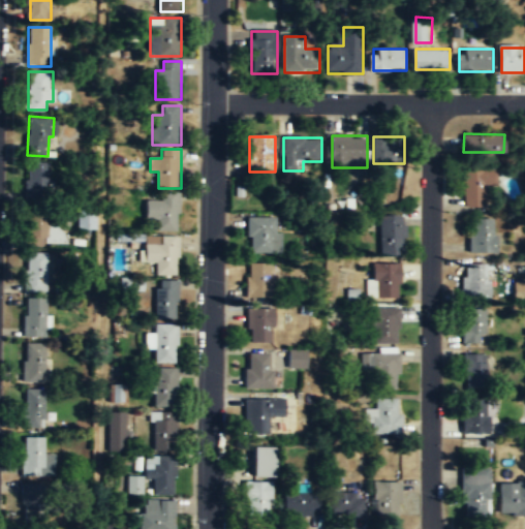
[(49,198),(48,162),(27,163),(28,199),(49,198)]
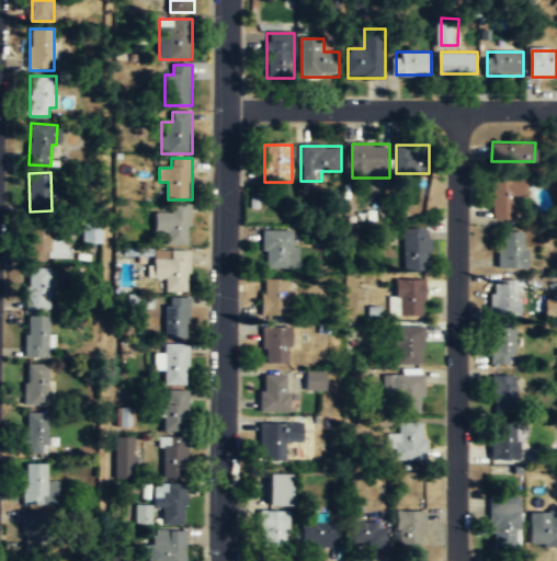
[(515,219),(515,195),(529,195),(529,179),(493,179),(493,218),(515,219)]
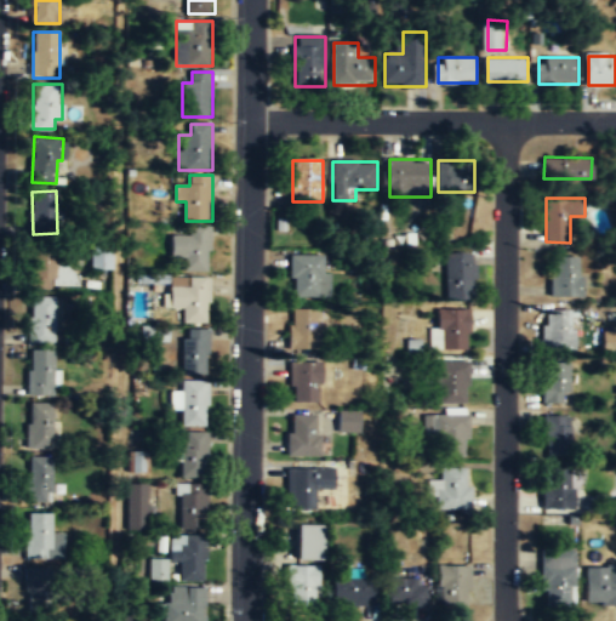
[(211,272),(210,227),(189,227),(189,237),(172,237),(172,258),(184,258),(184,273),(211,272)]
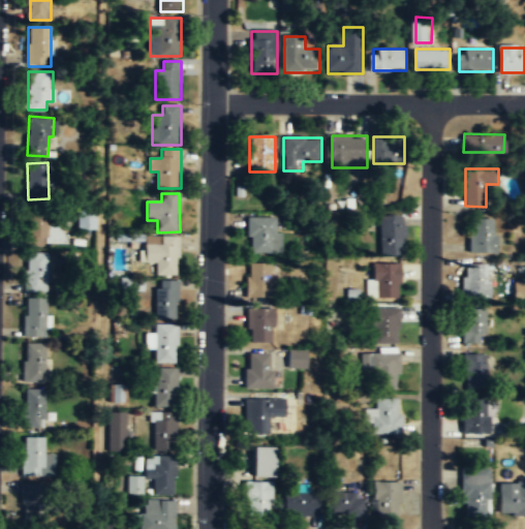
[(81,229),(96,229),(96,209),(81,209),(81,229)]
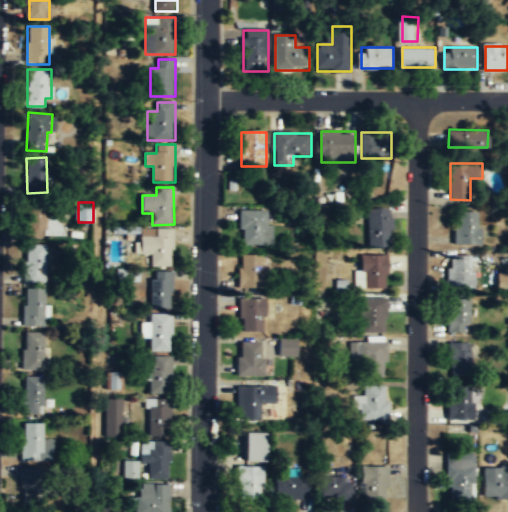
[(57,237),(58,220),(47,220),(47,205),(26,204),(25,236),(57,237)]
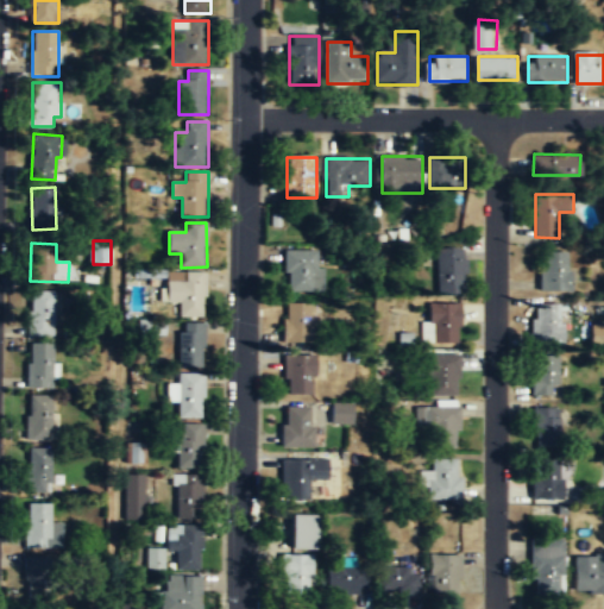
[(465,292),(466,272),(470,272),(470,258),(466,258),(466,248),(452,246),(440,248),(439,290),(451,294),(465,292)]
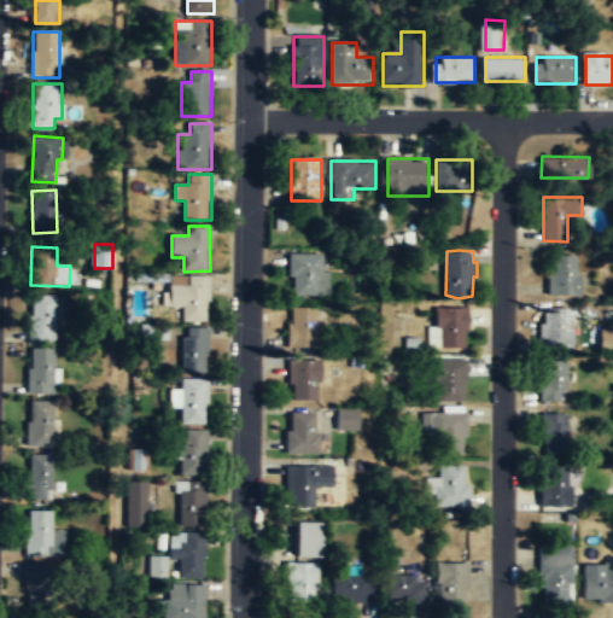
[(328,255),(291,255),(291,296),(328,296),(328,255)]
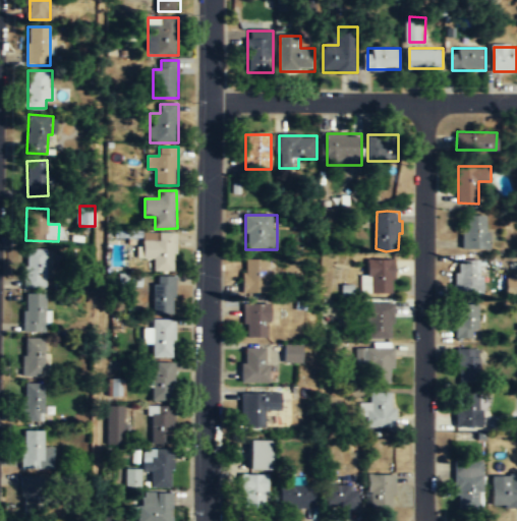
[(491,248),(491,231),(487,231),(487,215),(467,215),(467,227),(463,227),(463,247),(491,248)]
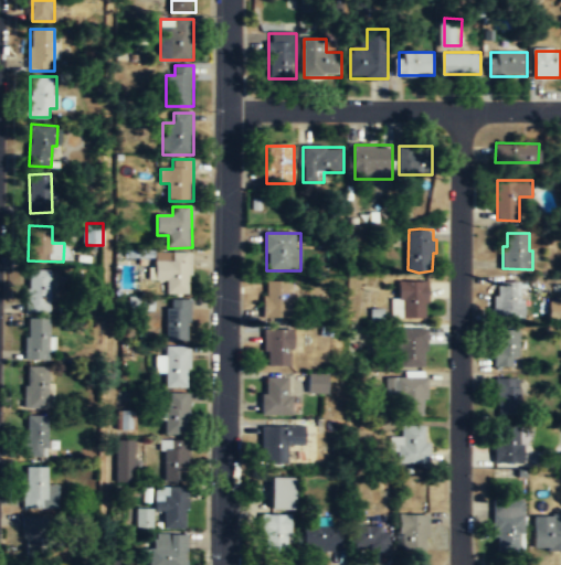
[(156,281),(168,281),(168,295),(190,295),(191,253),(156,252),(156,281)]
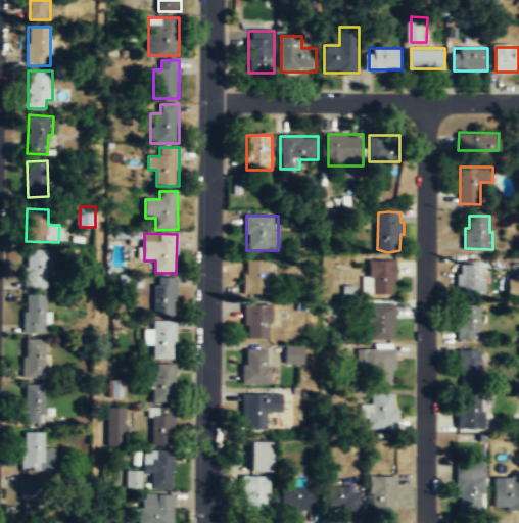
[(47,287),(47,249),(27,249),(27,287),(47,287)]
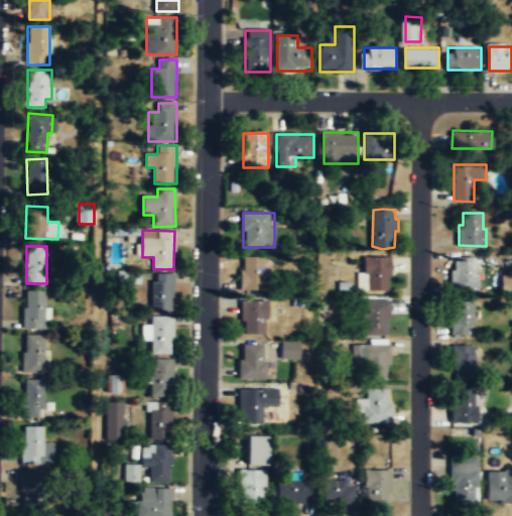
[(393,256),(393,276),(389,276),(389,289),(370,289),(370,273),(366,273),(366,264),(366,256),(393,256)]
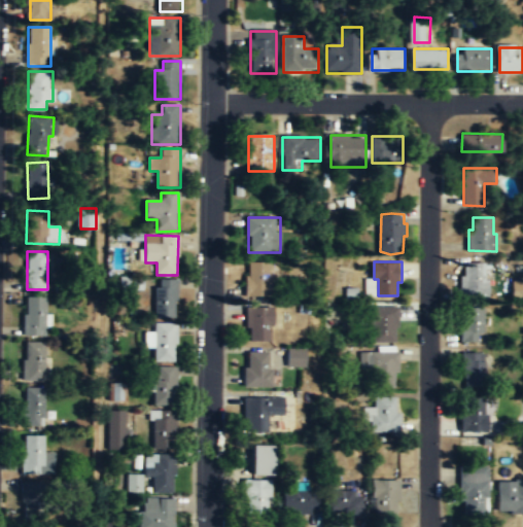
[(489,279),(489,295),(476,294),(476,288),(461,288),(461,275),(465,275),(465,261),(487,262),(486,279),(489,279)]
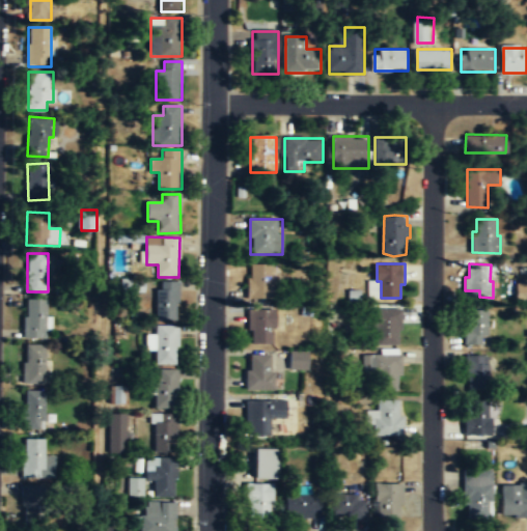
[(249,264),(249,300),(273,300),(273,264),(249,264)]
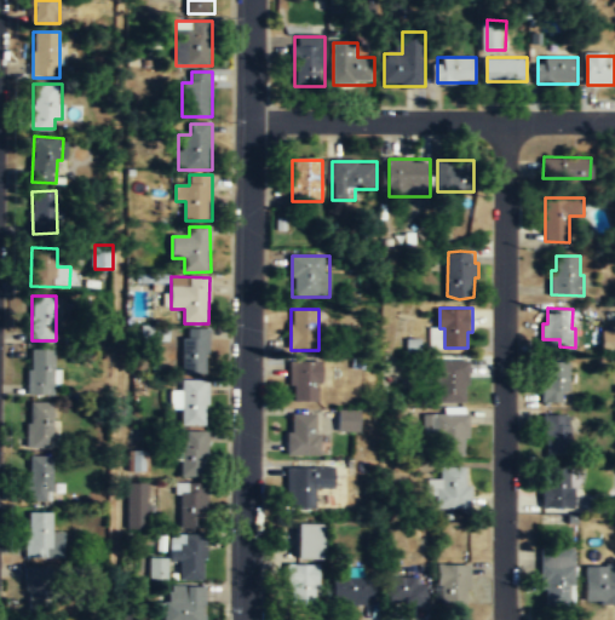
[(184,374),(210,374),(210,329),(184,329),(184,374)]
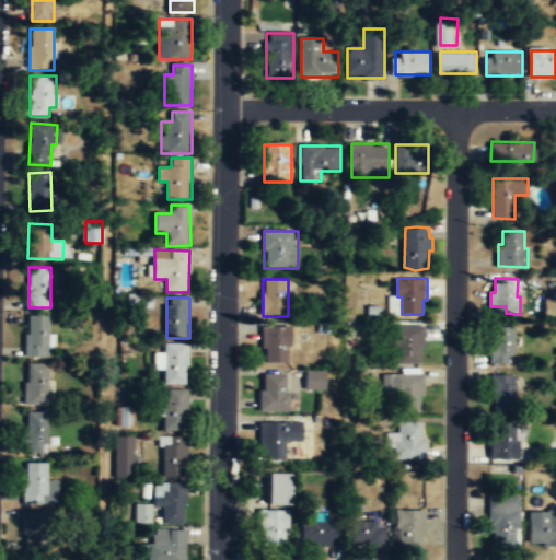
[(50,315),(29,315),(29,357),(50,357),(50,315)]
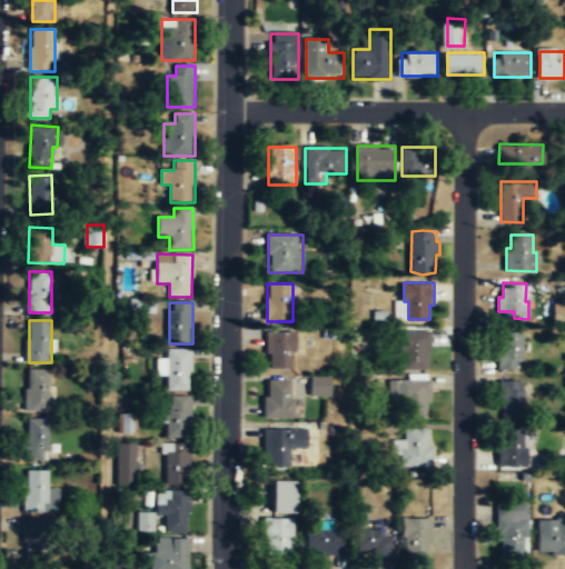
[(428,368),(428,351),(433,351),(433,329),(402,330),(400,349),(406,349),(405,368),(428,368)]
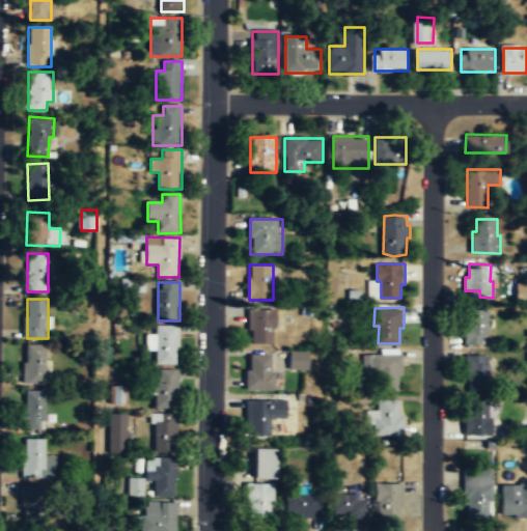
[(276,343),(276,309),(249,309),(250,343),(276,343)]
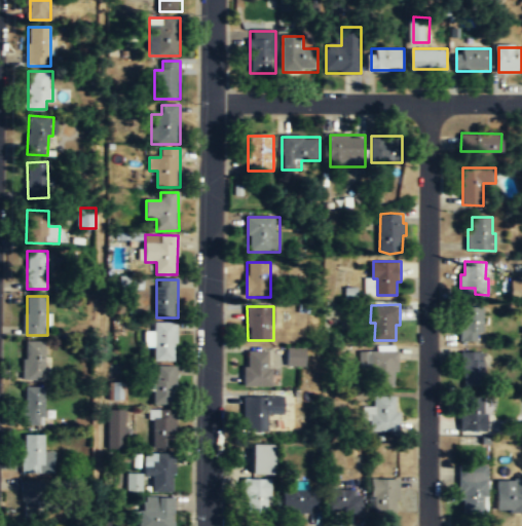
[(485,332),(485,306),(474,306),(463,306),(463,321),(461,321),(460,340),(478,341),(479,332),(485,332)]
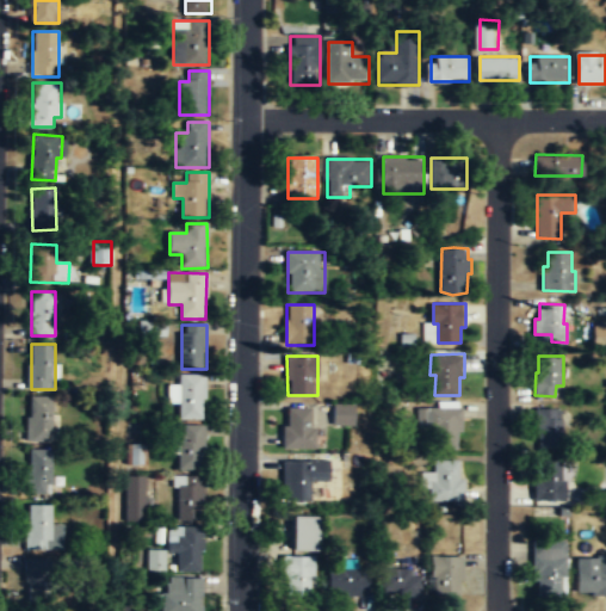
[(180,419),(205,419),(205,376),(180,376),(180,419)]
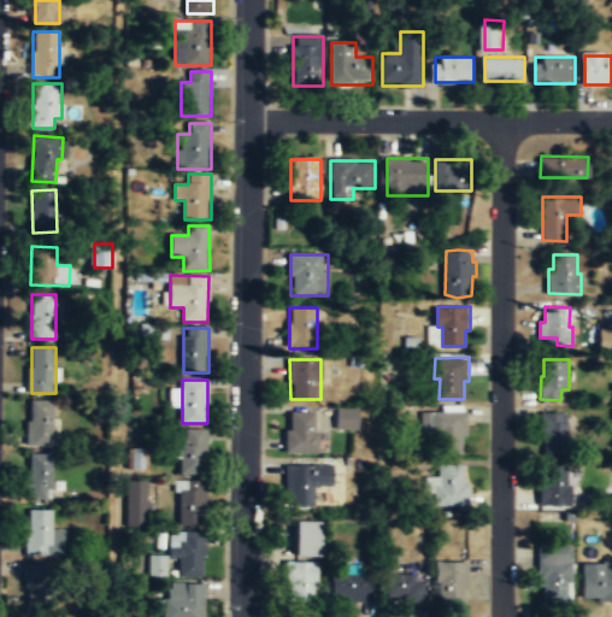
[(29,445),(56,445),(56,400),(29,400),(29,445)]
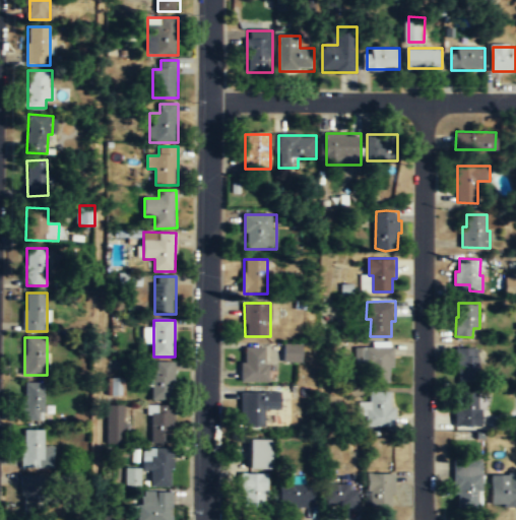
[(287,361),(306,362),(306,343),(287,343),(287,361)]
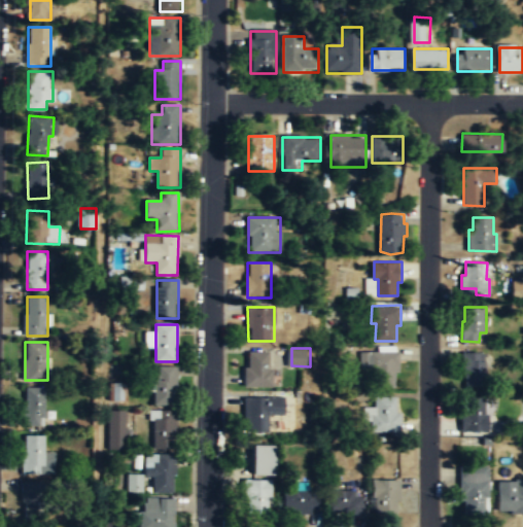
[(396,386),(396,371),(401,371),(401,350),(372,350),(371,369),(375,369),(376,386),(396,386)]
